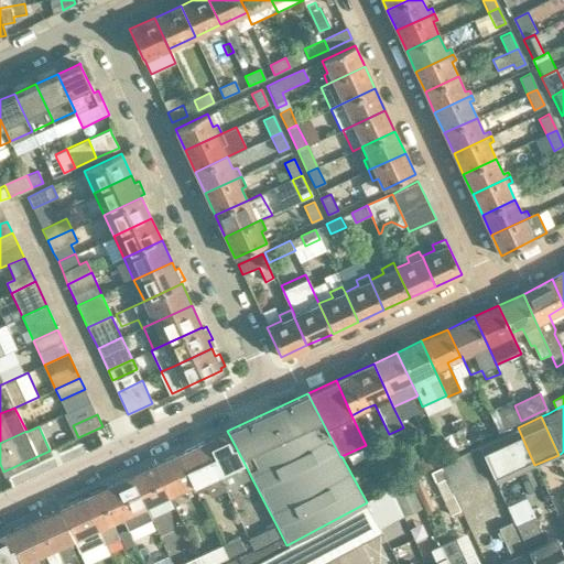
[(479,445),(494,476),(497,483),(534,465),(518,427),(479,445)]
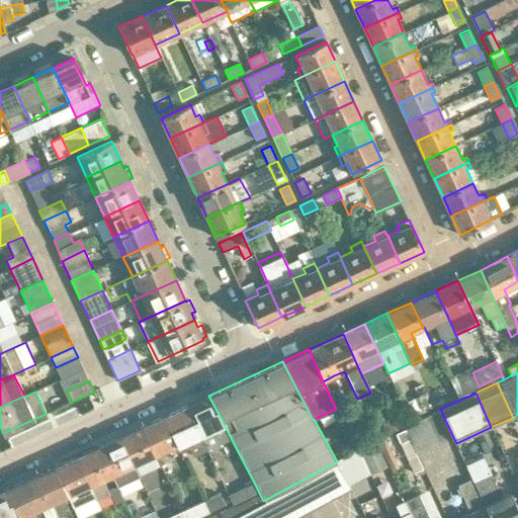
[(424,394),(413,399),(420,413),(431,408),(424,394)]
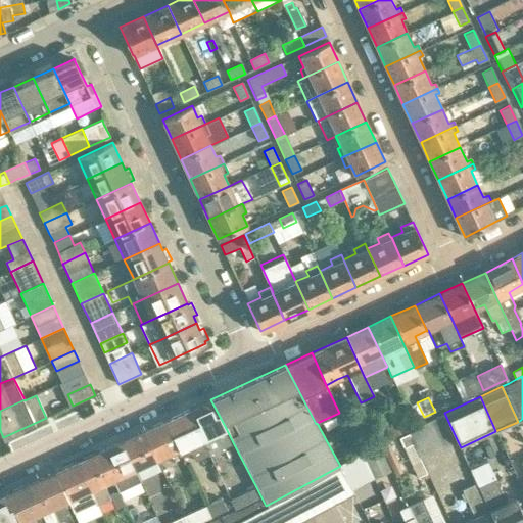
[(233,442),(226,428),(210,399),(209,399),(207,400),(188,410),(208,454),(233,442)]
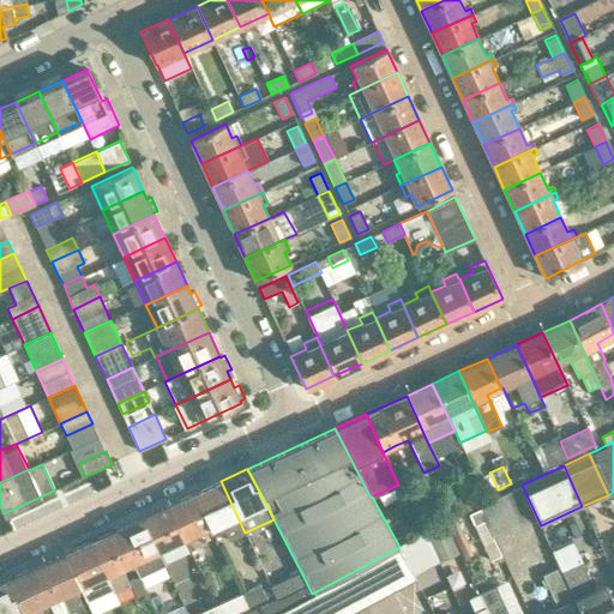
[(221,481),(194,493),(210,528),(214,536),(224,531),(228,541),(245,533),(221,481)]
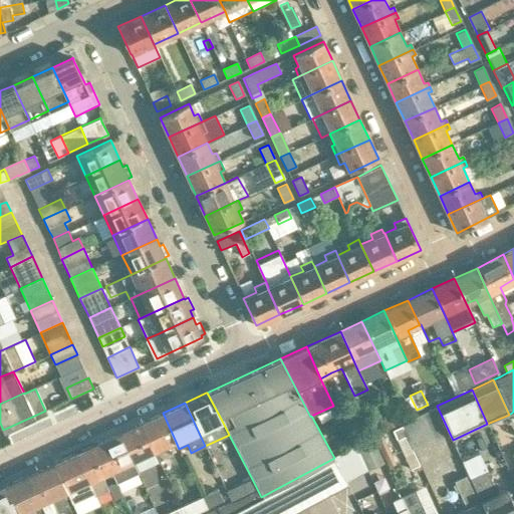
[(413,450),(450,434),(437,406),(400,423),(406,435),(413,450)]
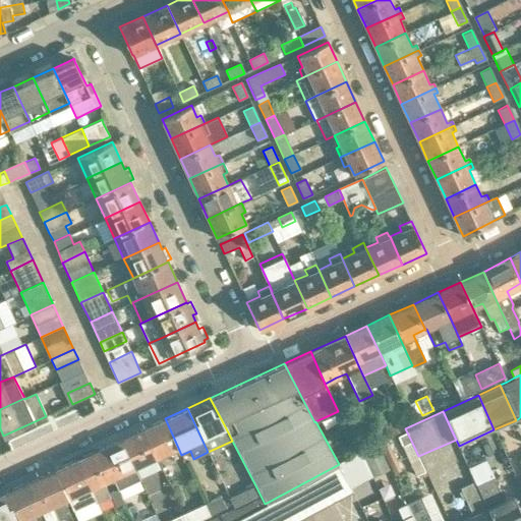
[(385,422),(389,431),(400,426),(396,417),(385,422)]
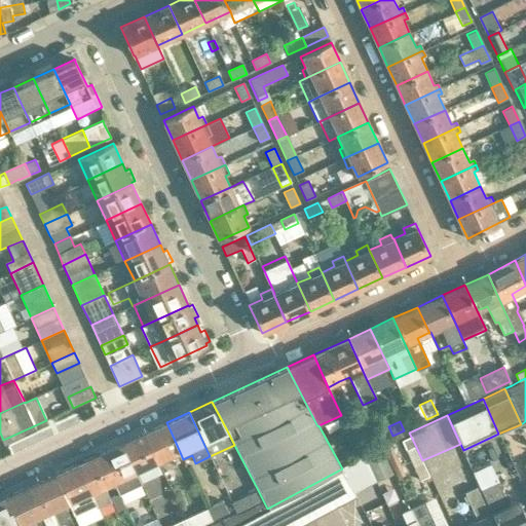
[(158,462),(180,452),(166,422),(145,433),(158,462)]
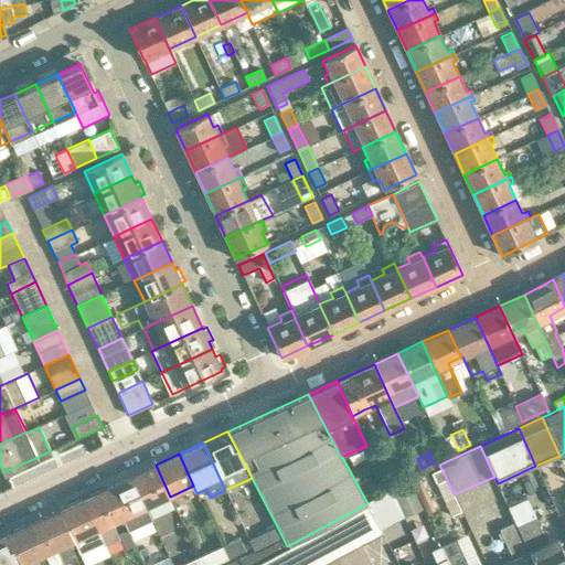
[(156,465),(131,476),(146,508),(170,497),(156,465)]
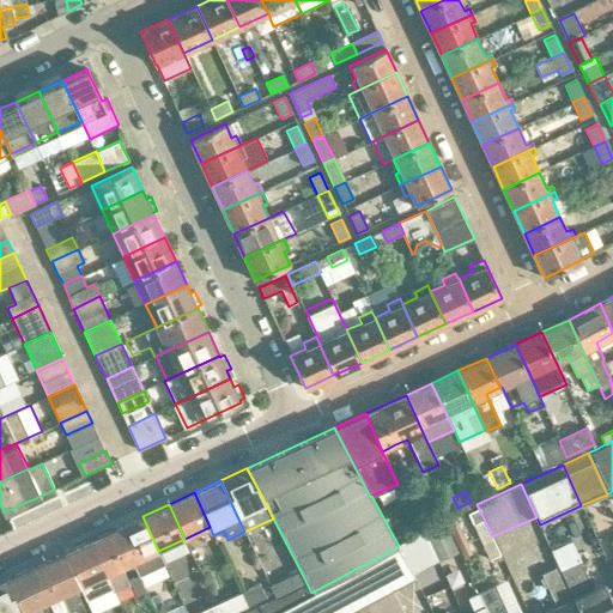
[(460,513),(455,515),(462,528),(473,523),(484,519),(477,504),(460,513)]
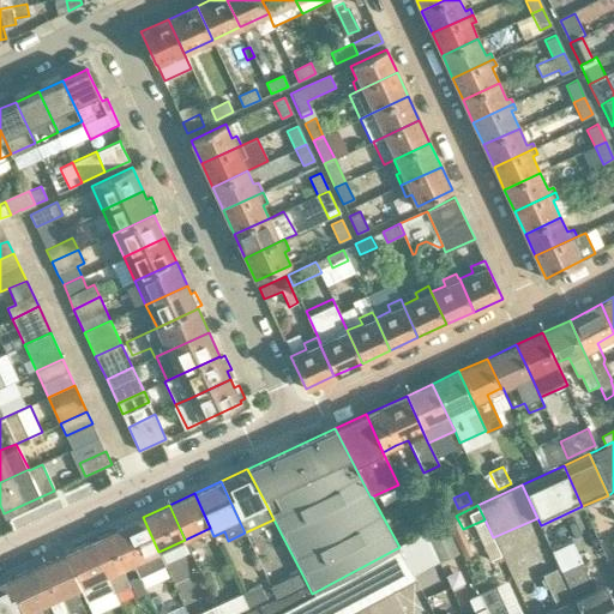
[(166,566),(158,552),(143,517),(118,529),(116,529),(132,563),(139,578),(166,566)]
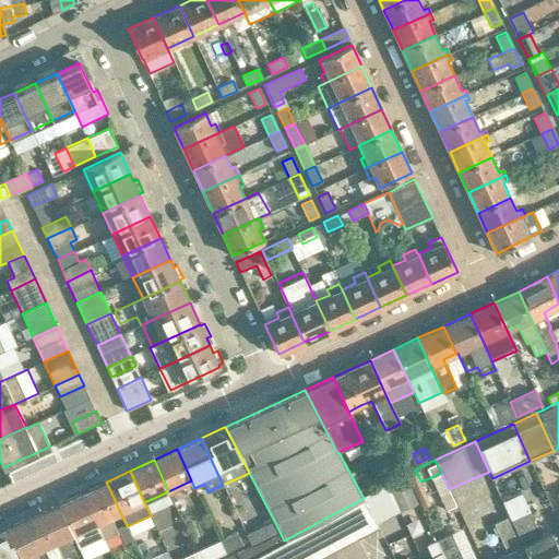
[(414,471),(406,474),(421,507),(429,503),(414,471)]
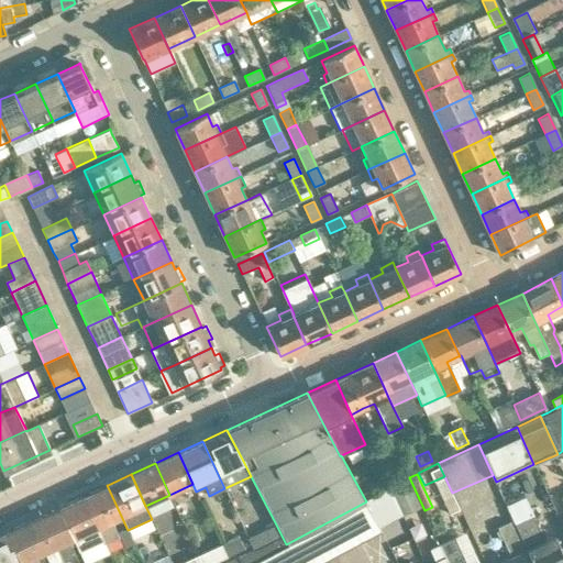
[(444,476),(434,481),(450,514),(460,509),(452,493),(444,476)]
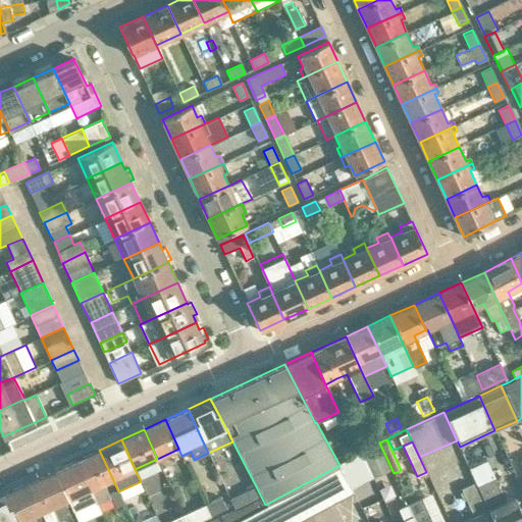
[(76,460),(96,502),(97,505),(110,499),(103,483),(112,478),(99,450),(93,453),(76,460)]
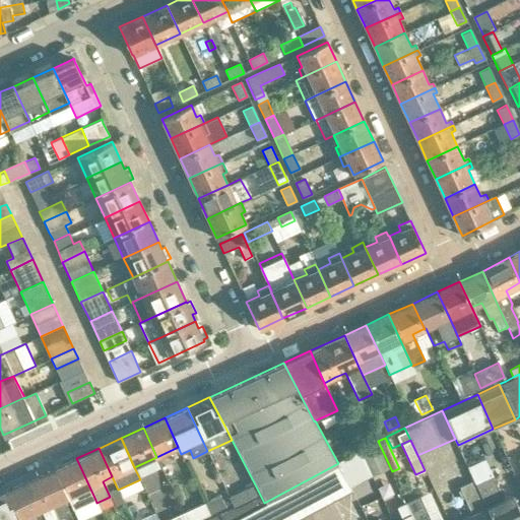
[(74,510),(95,500),(76,458),(63,464),(54,468),(67,498),(68,497),(74,510)]
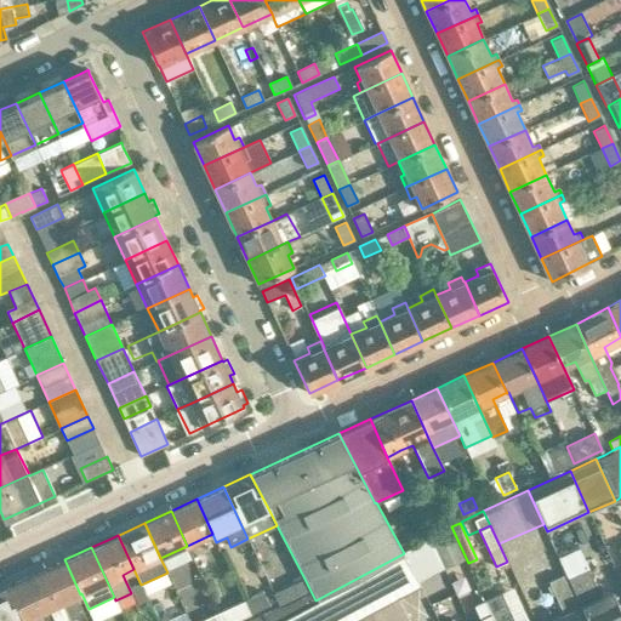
[(579,547),(558,556),(567,575),(587,567),(579,547)]
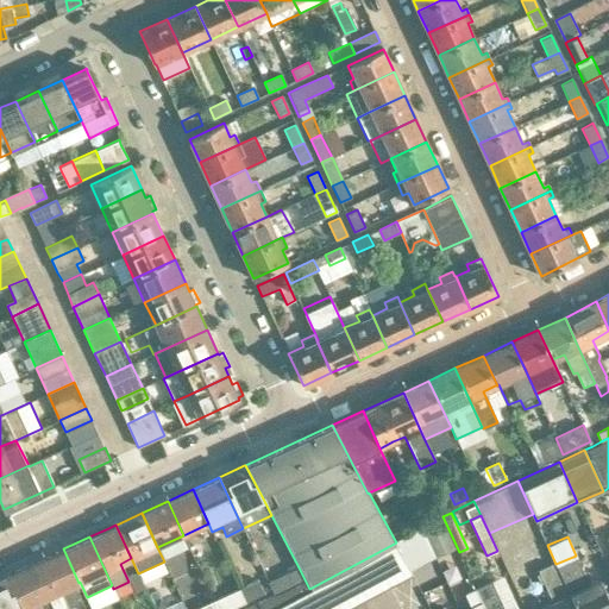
[(63,548),(31,564),(46,597),(61,591),(69,608),(81,603),(73,585),(79,583),(63,548)]
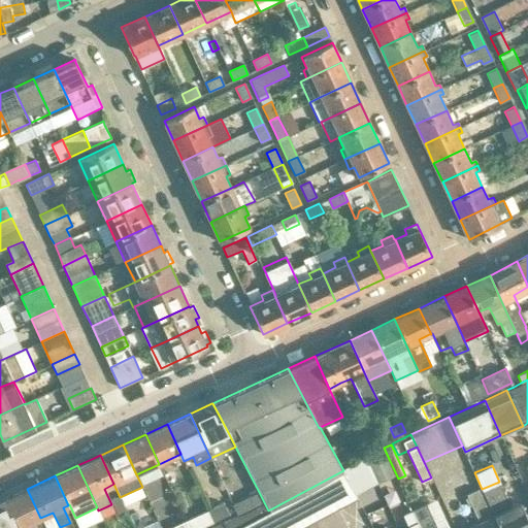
[(482,489),(494,515),(499,527),(527,527),(527,518),(521,502),(512,506),(499,482),(482,489)]
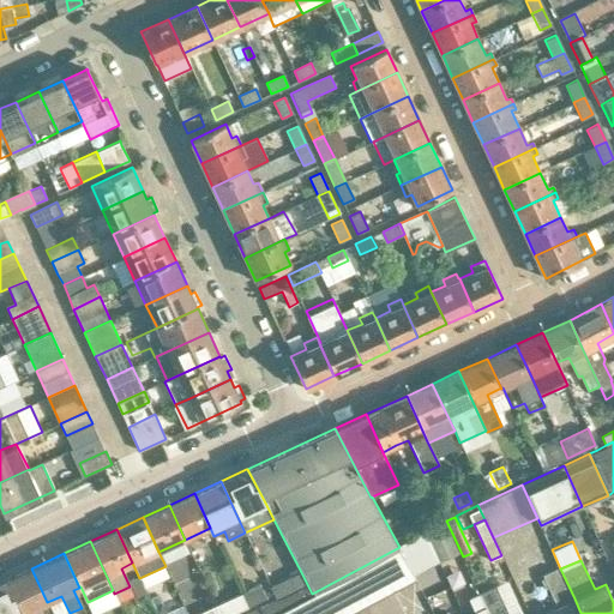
[(558,607),(542,613),(581,613),(575,599),(571,601),(555,567),(542,573),(558,607)]
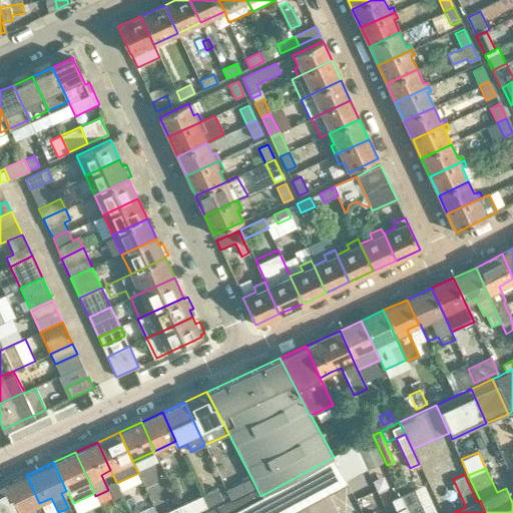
[(34,512),(31,507),(39,503),(26,475),(4,485),(17,512),(34,512)]
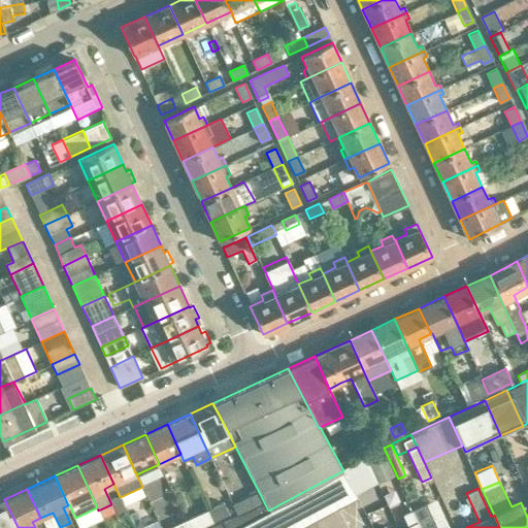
[(237,516),(264,502),(259,492),(232,504),(235,513),(237,516)]
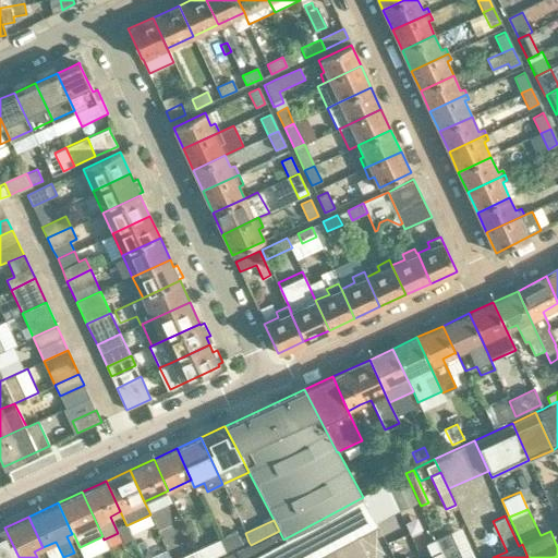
[(19,557),(4,528),(0,529),(0,557),(19,557)]
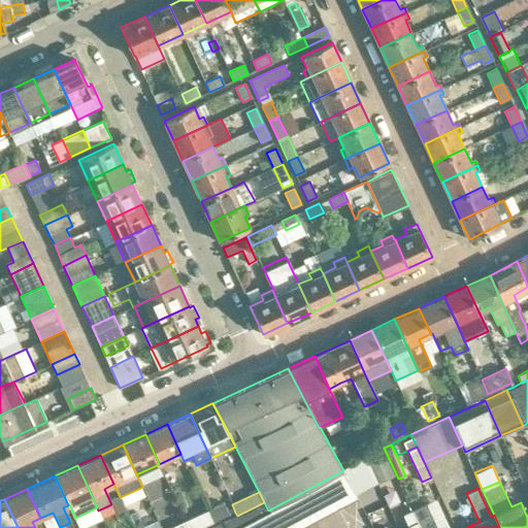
[(122,502),(113,506),(117,513),(125,508),(122,502)]
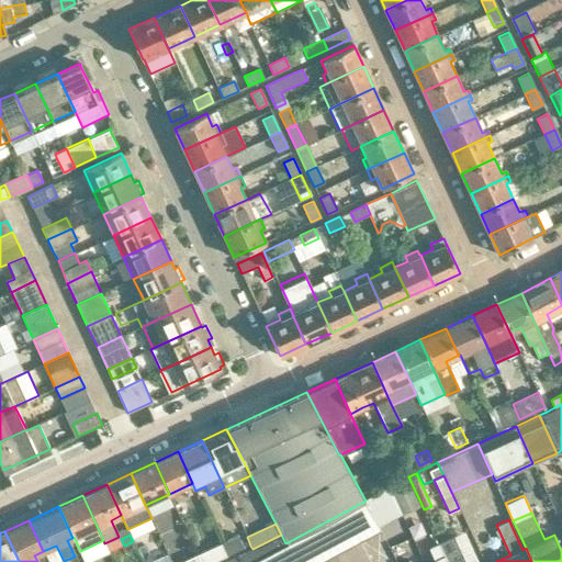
[(239,561),(249,561),(285,543),(281,535),(253,549),(237,555),(239,561)]
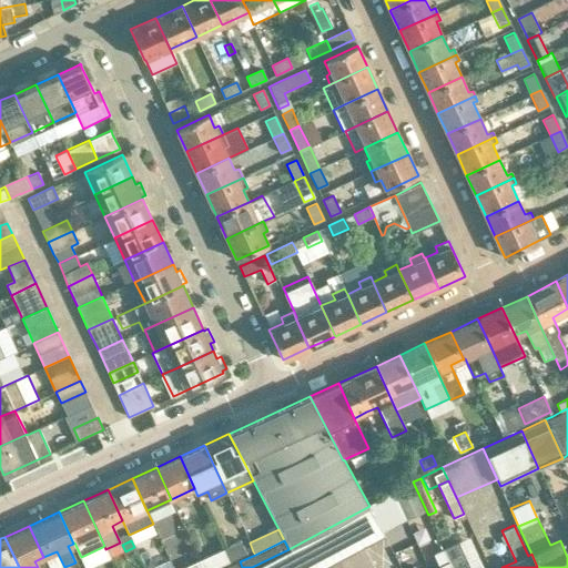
[(223,550),(229,563),(247,554),(242,543),(223,550)]
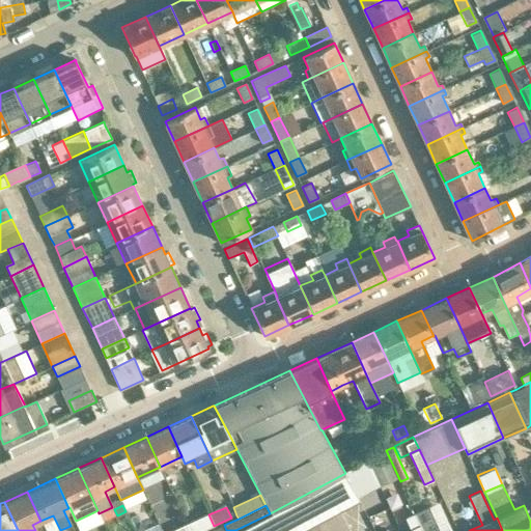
[(428,507),(413,514),(420,530),(439,530),(437,525),(428,507)]
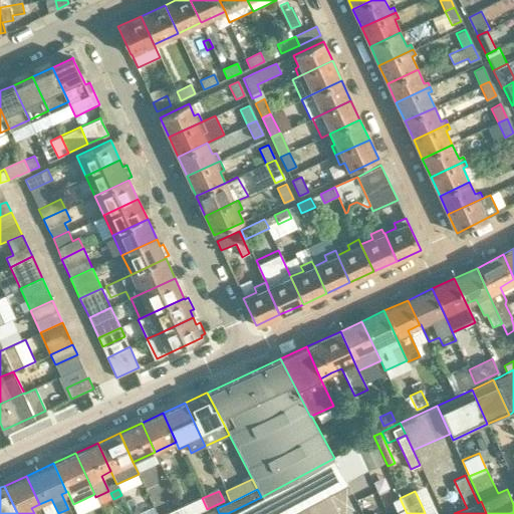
[(183,513),(196,513),(207,509),(202,498),(181,508),(183,513)]
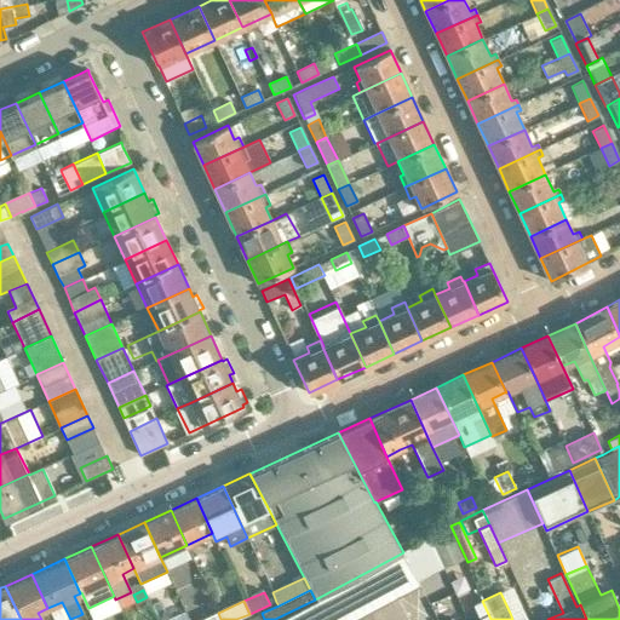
[(480,619),(491,619),(482,601),(474,604),(480,619)]
